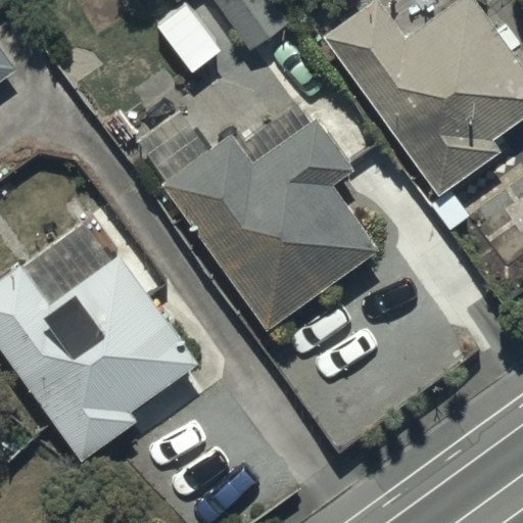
[(291,21),(275,0),(178,0),(180,1),(181,0),(216,0),(252,50),(291,21)]
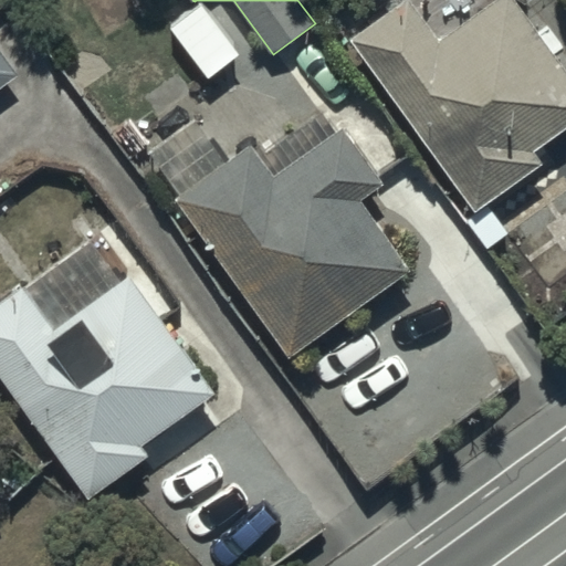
[(410,0),(406,0),(352,40),(475,209),(542,160),(535,152),(565,128),(565,72),(513,0),(499,0),(441,42),(410,0)]
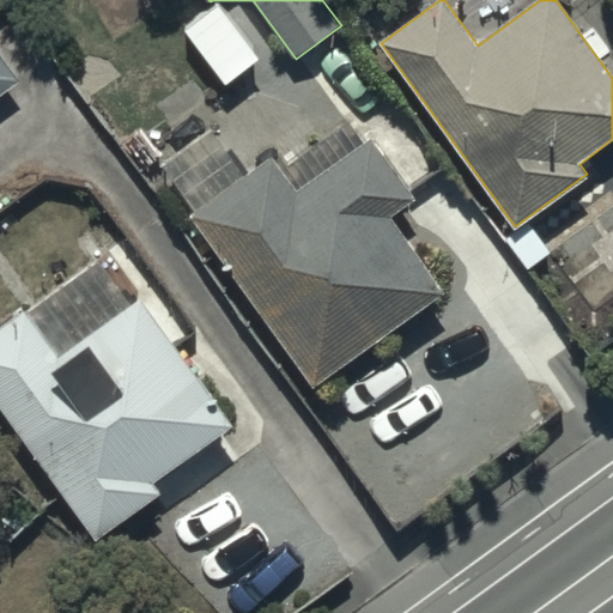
[(0,98),(20,84),(0,55),(0,98)]
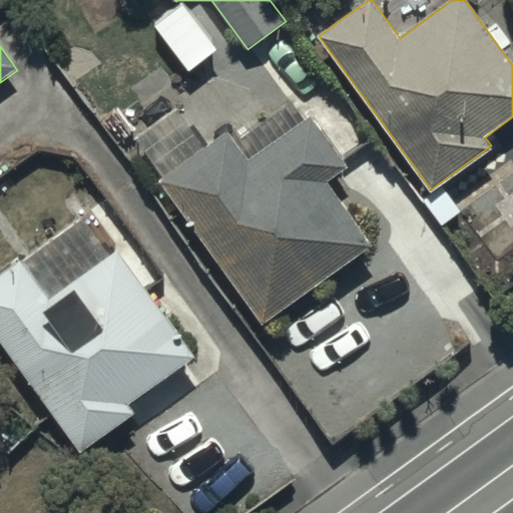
[(229,127),(158,176),(262,325),(375,245),(329,180),(350,166),(313,112),(306,117),(297,104),(240,143),(229,127)]
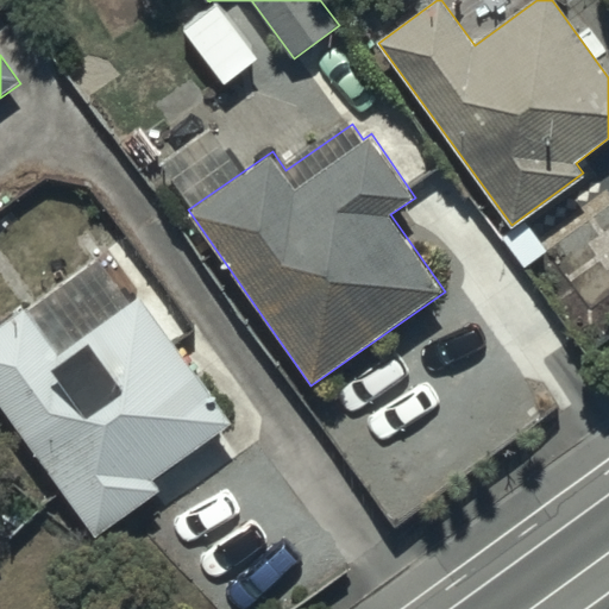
[(111,250),(0,326),(0,402),(93,535),(164,487),(157,477),(236,422),(177,339),(196,325),(124,221),(101,237),(111,250)]
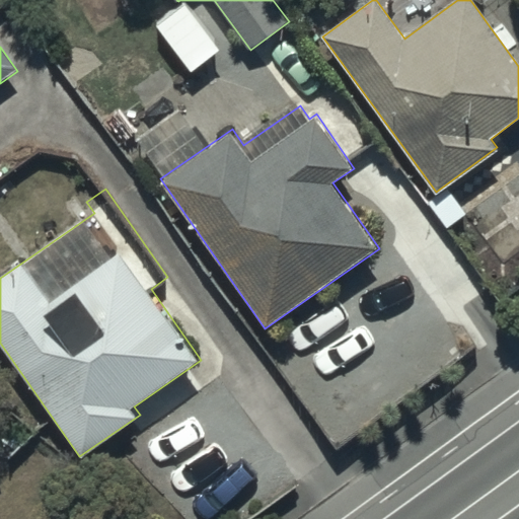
All buildings are outlined.
